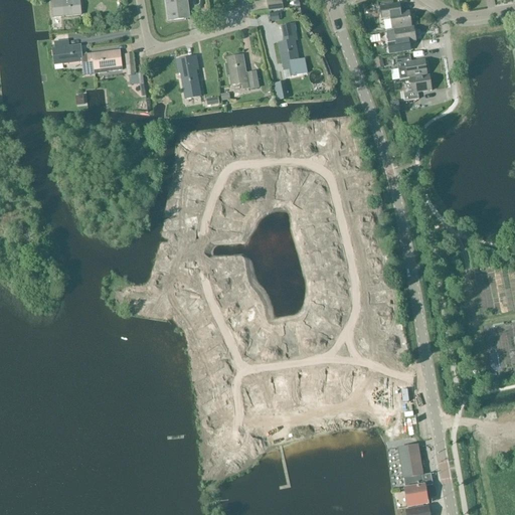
[(52,2),(53,18),(81,15),(79,0),(58,0),(59,1),(52,2)]
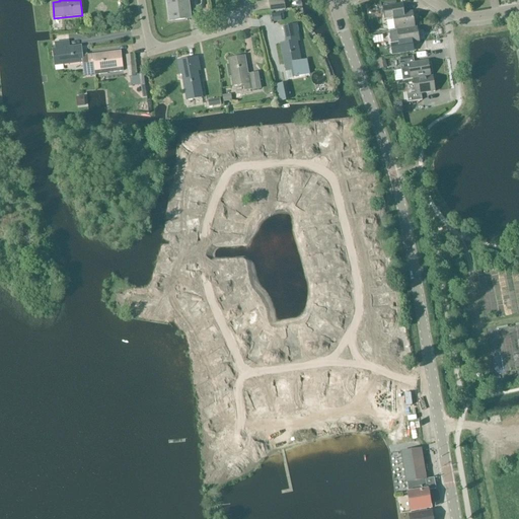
[(166,0),(169,22),(187,20),(186,12),(191,11),(189,0),(166,0)]
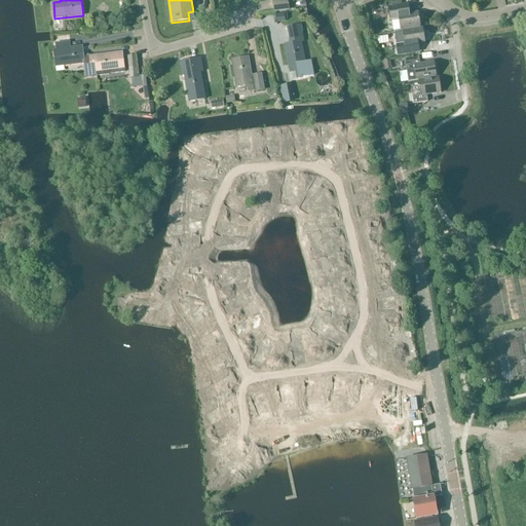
[(289,11),(288,0),(280,0),(272,1),(273,13),(289,11)]
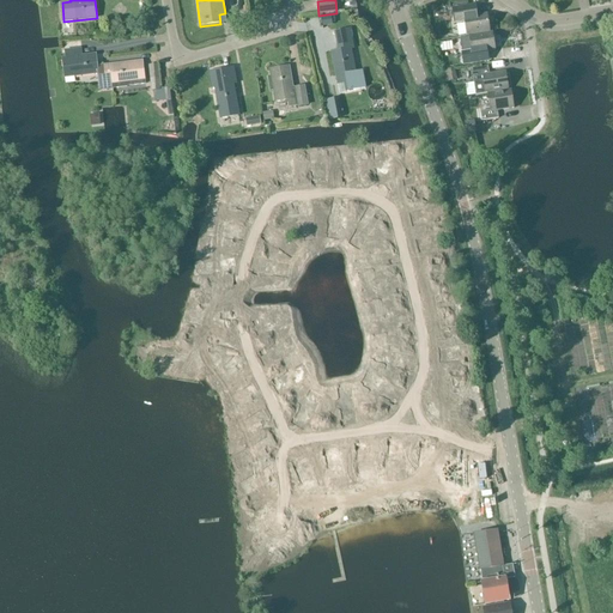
[(475,6),(453,10),(453,12),(454,22),(455,24),(465,23),(467,36),(469,36),(490,34),(490,32),(487,14),(478,17),(475,6)]
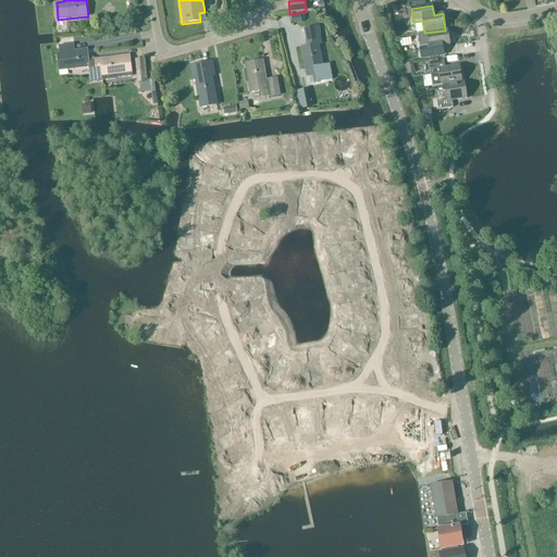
[(318,28),(305,31),(308,47),(301,48),(308,84),(331,79),(329,65),(322,66),(319,45),(321,45),(318,28)]
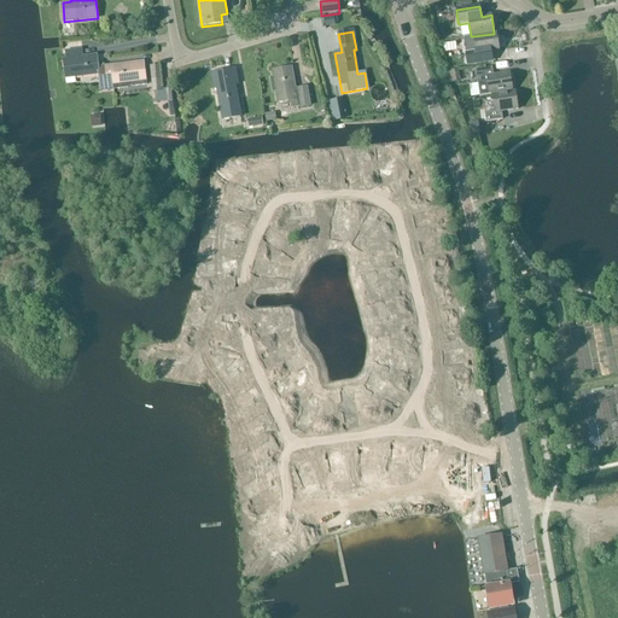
[(473,36),(464,39),(467,64),(484,62),(483,54),(500,52),(496,34),(494,34),(473,36)]
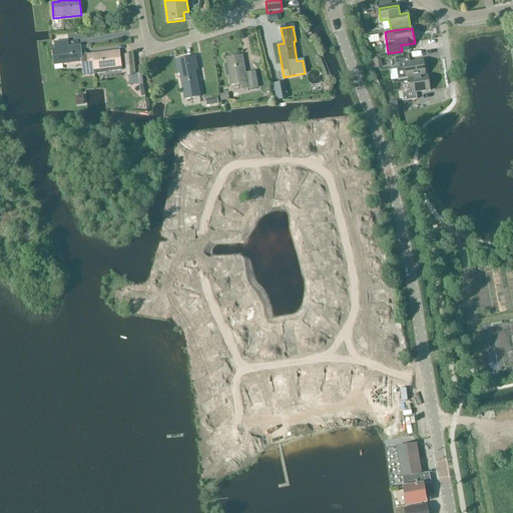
[(83,76),(94,74),(92,61),(89,61),(90,62),(87,62),(86,55),(81,56),(80,46),(68,48),(67,42),(54,43),(55,51),(52,51),(53,60),(54,65),(81,62),(83,76)]
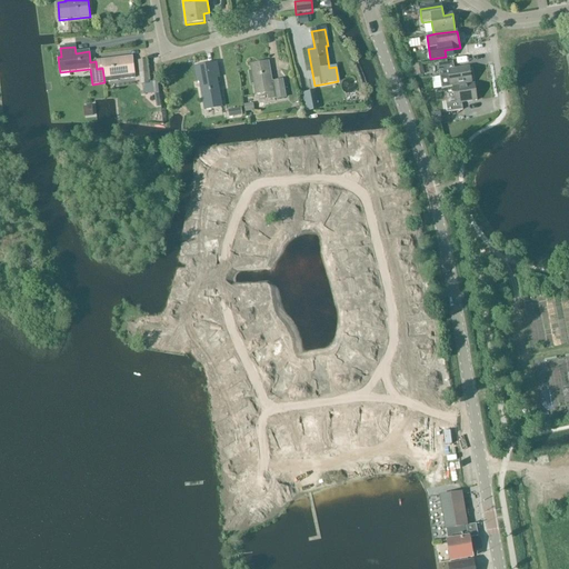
[(102,68),(105,82),(119,81),(120,79),(120,77),(135,75),(132,57),(96,61),(97,69),(100,69),(99,68),(102,68)]
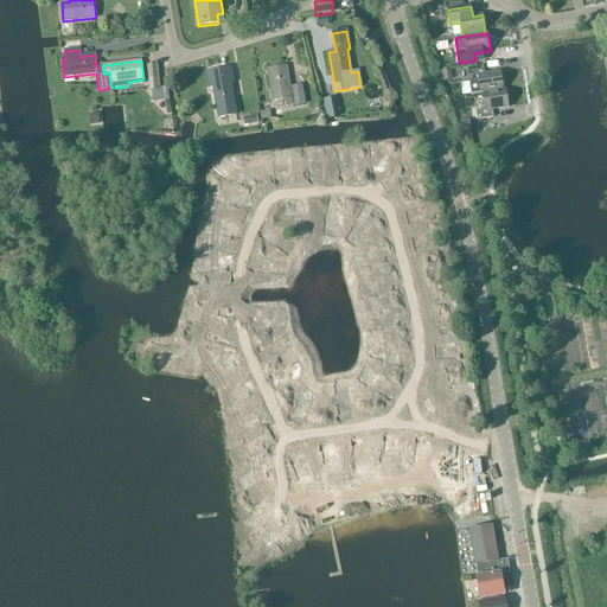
[(160,90),(157,64),(147,65),(149,91),(160,90)]
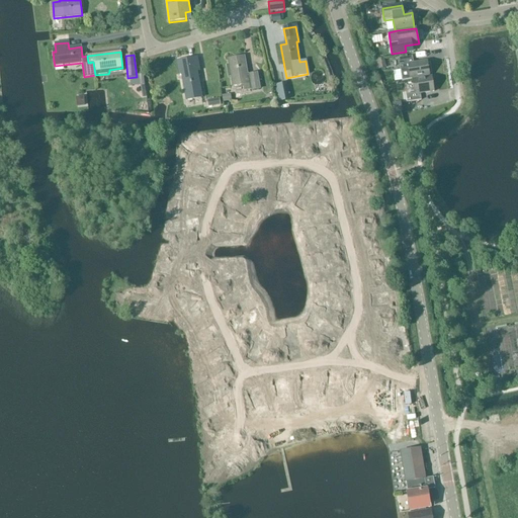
[(229,77),(232,77),(233,86),(244,85),(245,91),(252,89),(252,90),(260,89),(257,73),(248,75),(245,57),(229,60),(230,65),(227,66),(229,77)]
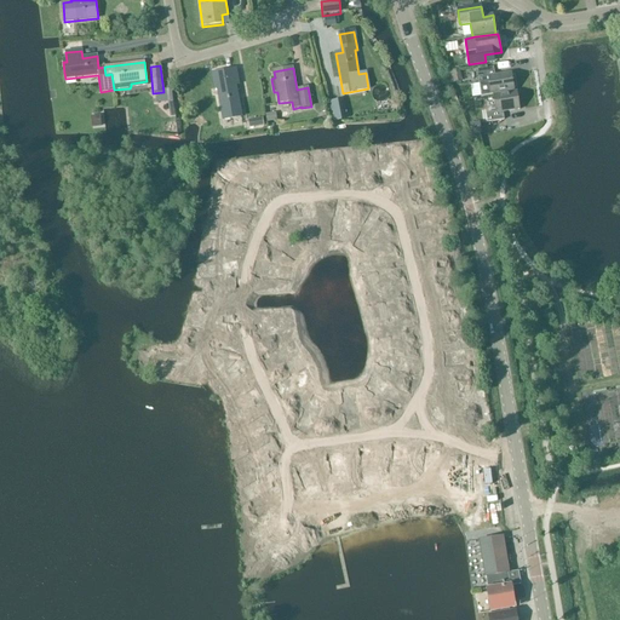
[(493,95),(515,92),(511,73),(495,76),(494,68),(477,72),(481,97),(493,95)]
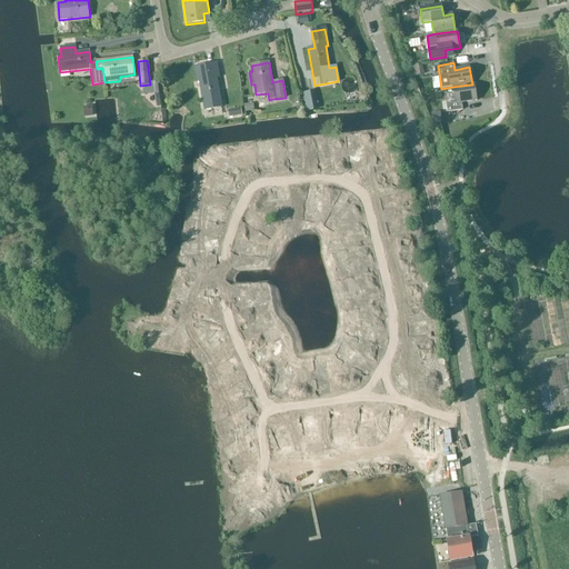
[(195,68),(197,82),(199,81),(205,110),(222,107),(217,78),(220,78),(217,63),(195,68)]
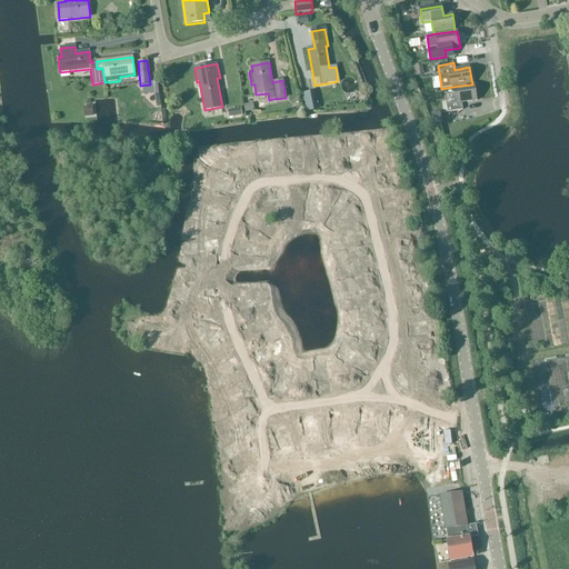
[(475,83),(452,87),(456,102),(446,105),(447,112),(462,110),(461,103),(477,101),(475,83)]
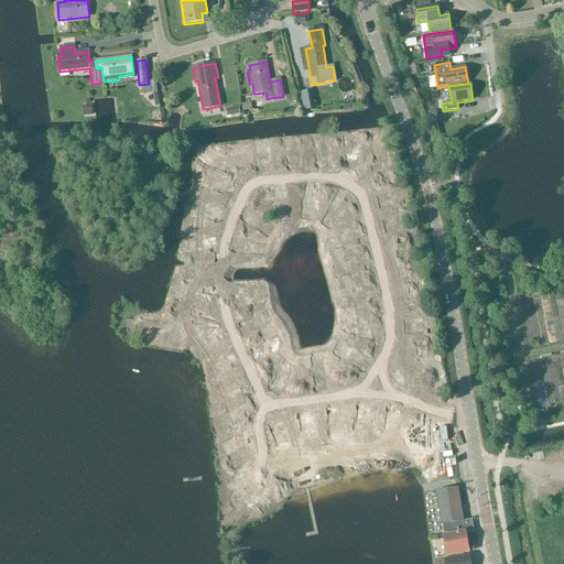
[(310,91),(300,93),(303,111),(314,110),(310,91)]
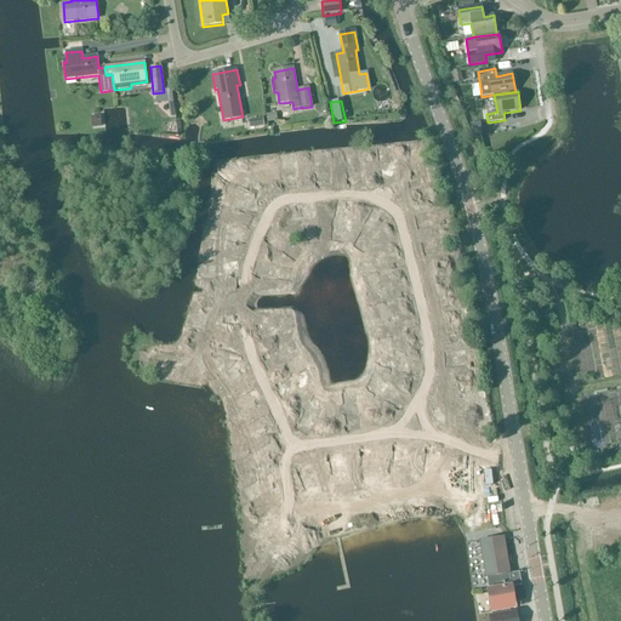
[(261,121),(249,123),(250,131),(262,130),(261,121)]
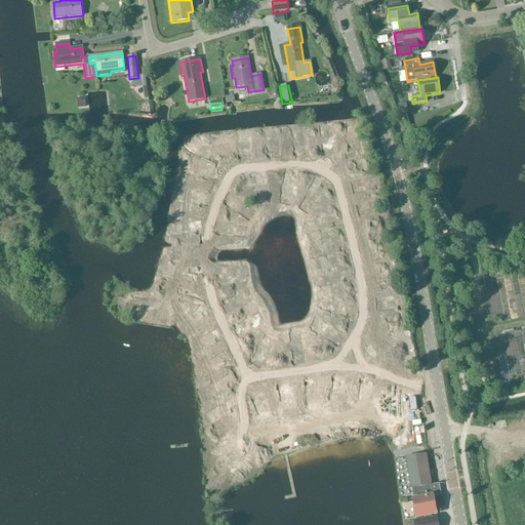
[(357,126),(347,127),(350,150),(360,148),(357,126)]
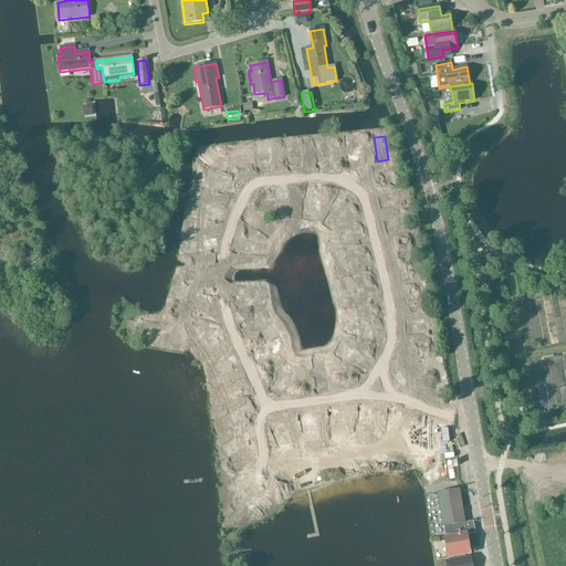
[(356,138),(345,139),(348,165),(359,163),(356,138)]
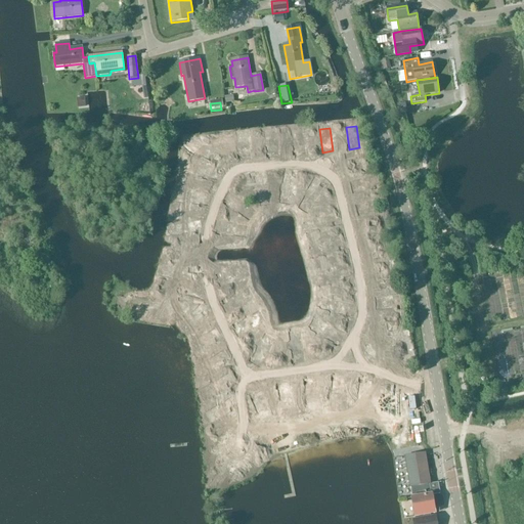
[(302,131),(292,132),(295,155),(305,154),(302,131)]
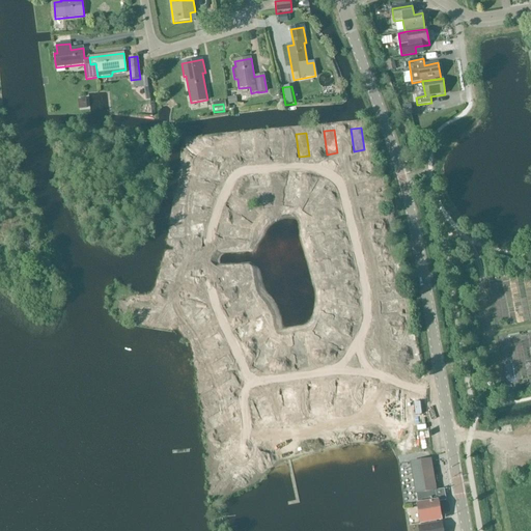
[(279,135),(269,136),(272,159),(282,158),(279,135)]
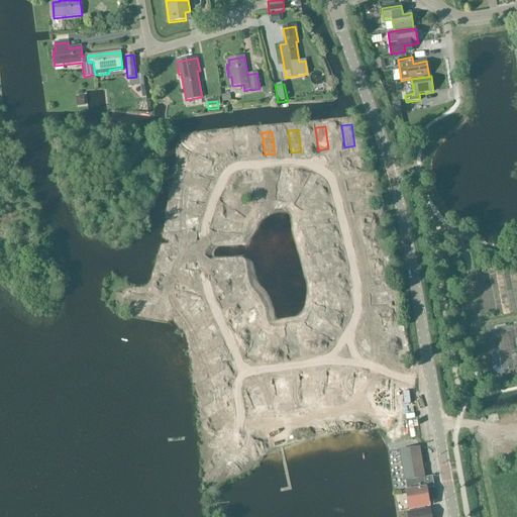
[(244,134),(234,135),(236,158),(246,157),(244,134)]
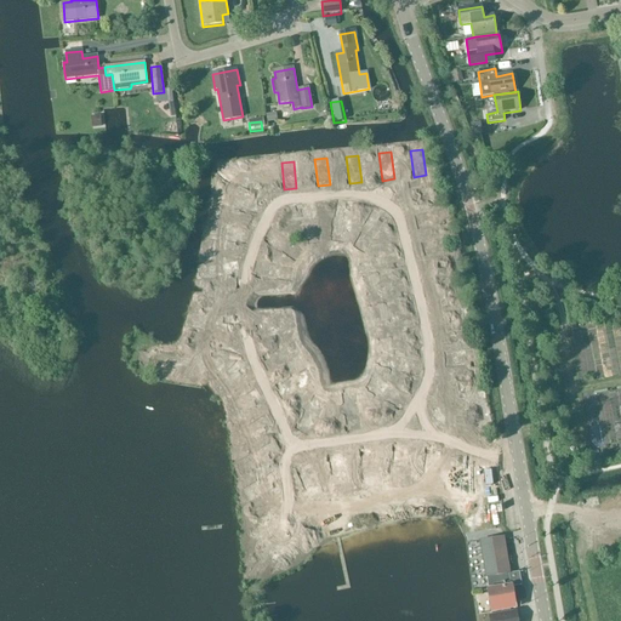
[(235,169),(229,180),(255,191),(260,180),(235,169)]
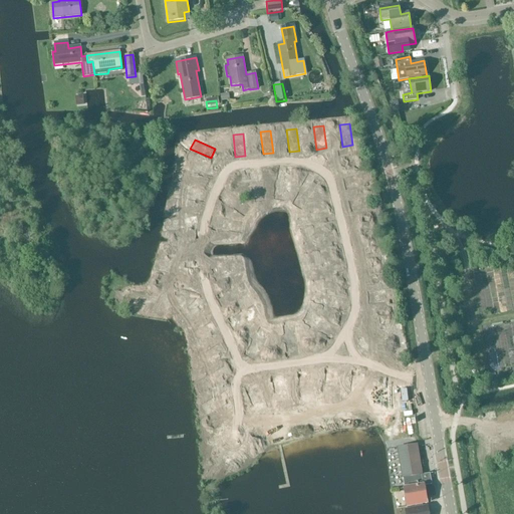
[(182,160),(180,169),(205,176),(208,166),(182,160)]
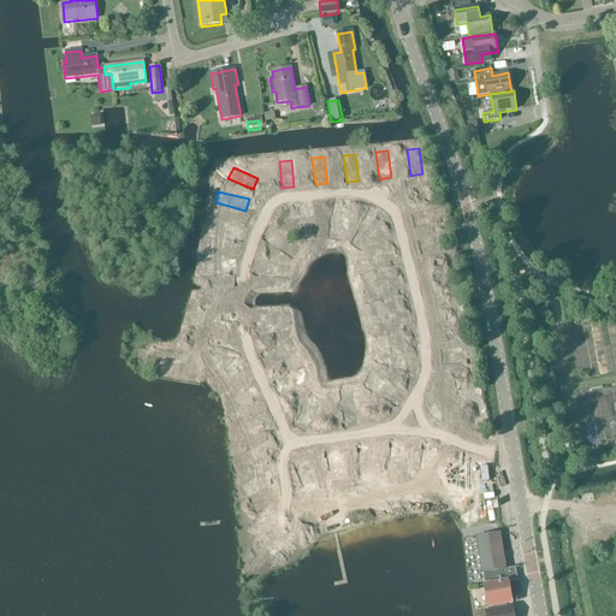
[(335,201),(329,232),(341,235),(347,203),(335,201)]
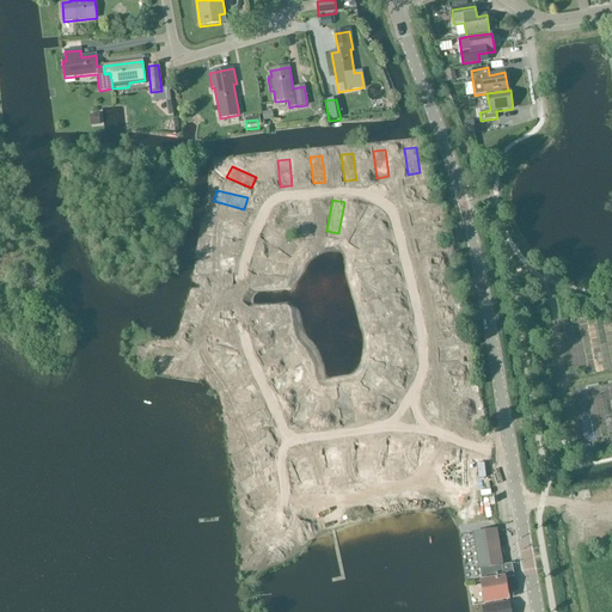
[(308,201),(297,203),(303,234),(314,232),(308,201)]
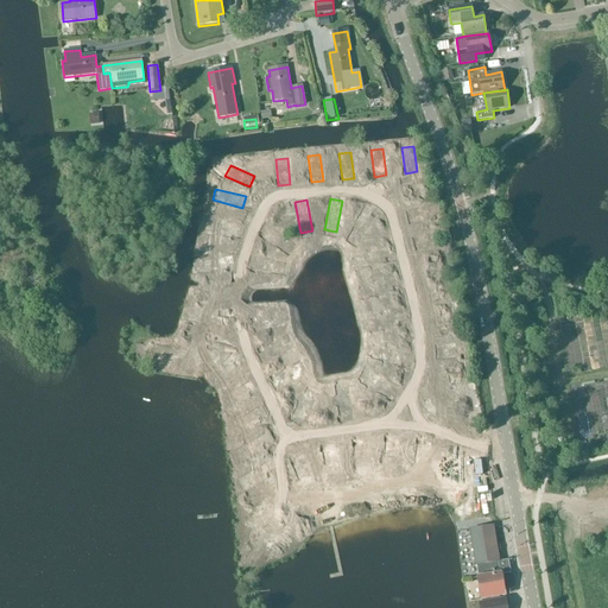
[(365,209),(349,236),(359,242),(374,215),(365,209)]
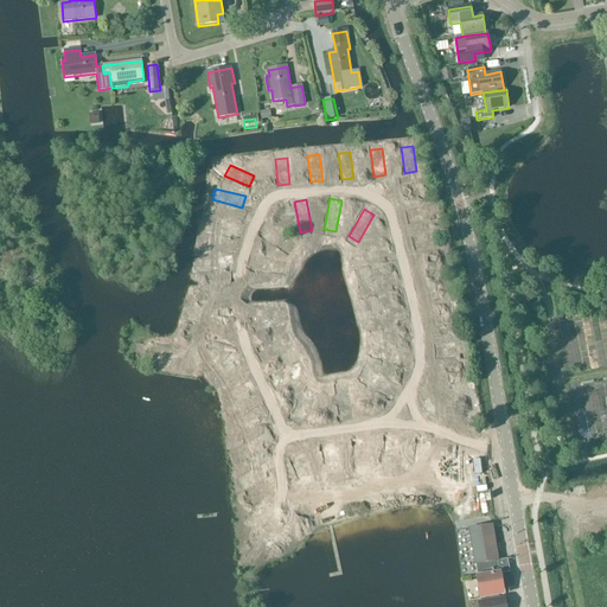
[(206,222),(205,234),(236,238),(237,227),(206,222)]
